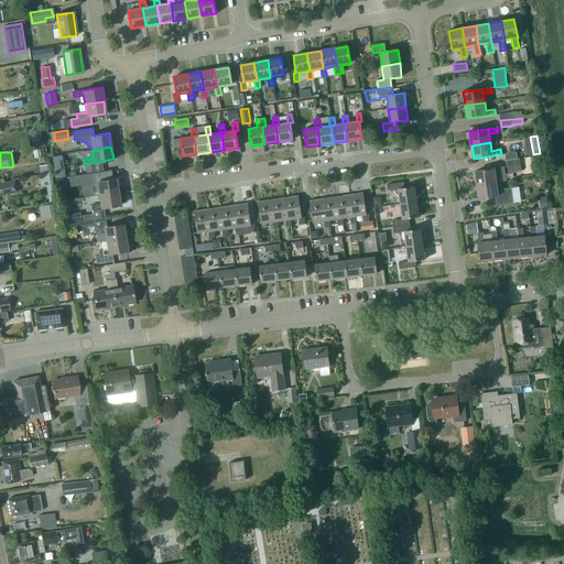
[(506,161),(507,167),(520,165),(520,160),(517,160),(517,159),(506,161)]
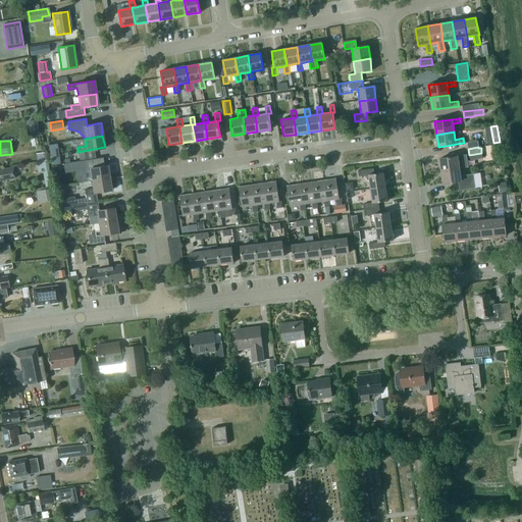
[(439,159),(441,171),(459,168),(468,167),(466,155),(439,159)]
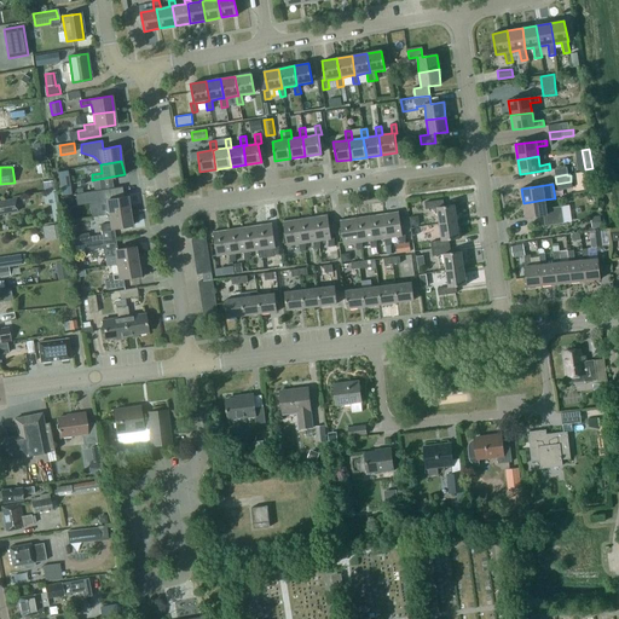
[(62,220),(56,191),(48,192),(53,223),(62,220)]
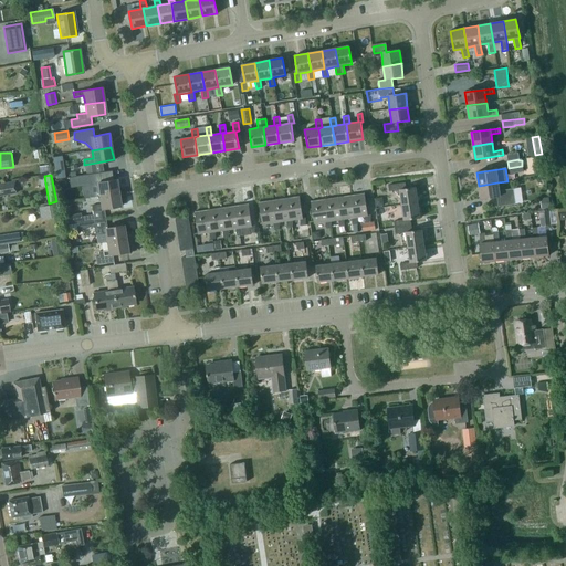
[(97,188),(98,196),(117,192),(115,179),(87,185),(88,189),(97,188)]
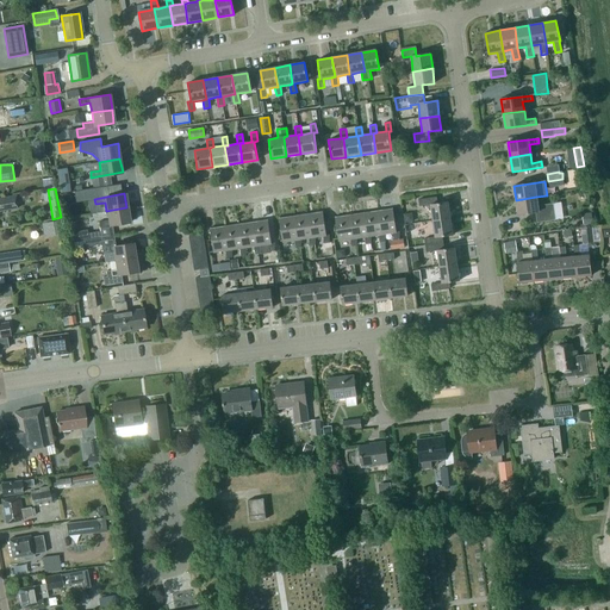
[(0,198),(0,211),(19,209),(17,195),(0,198)]
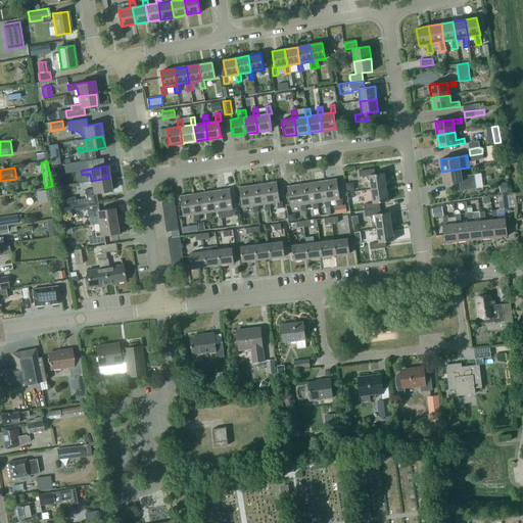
[(368,176),(371,189),(385,187),(383,174),(375,175),(374,169),(359,172),(360,177),(368,176)]
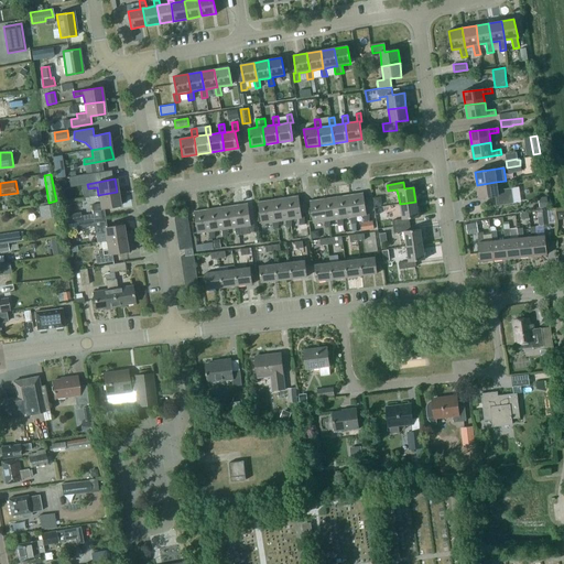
[(496,182),(477,185),(479,198),(496,196),(497,205),(513,203),(511,187),(497,190),(496,182)]
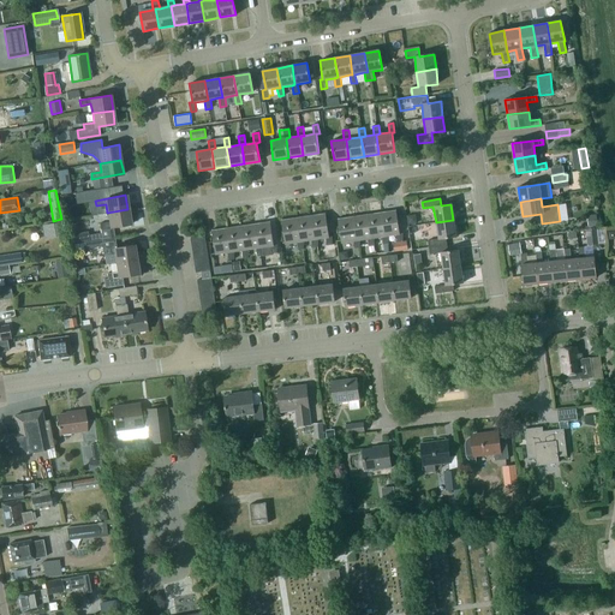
[(109,222),(99,224),(100,230),(131,225),(129,210),(108,213),(109,222)]
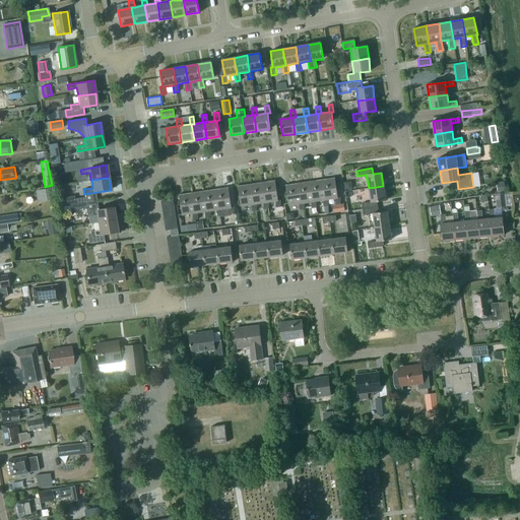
[(335,198),(335,205),(340,204),(340,197),(337,198),(334,179),(322,181),(325,199),(328,199),(335,198)]
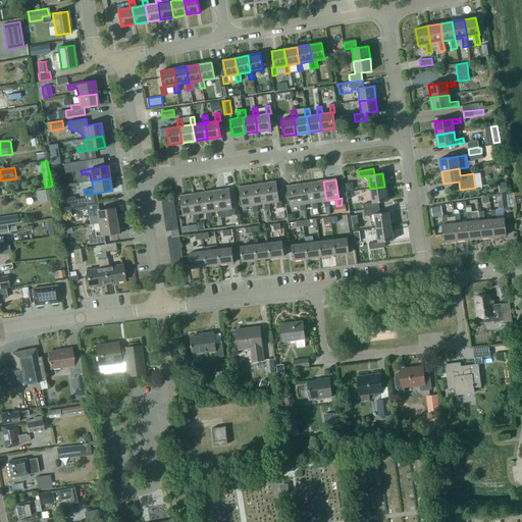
[(311,183),(314,202),(317,202),(324,201),(325,207),(329,207),(329,200),(326,200),(323,181),(311,183)]
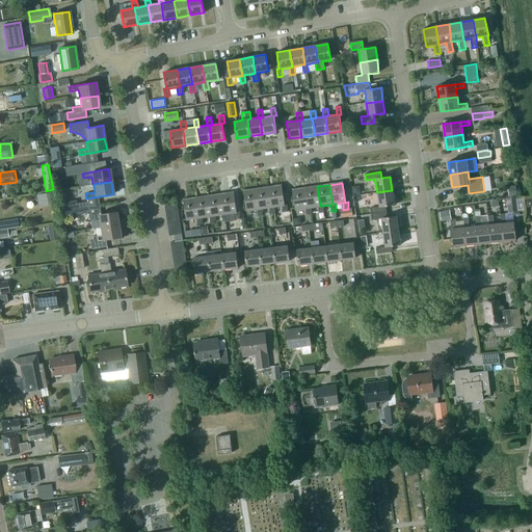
[(274,207),(282,206),(283,212),(287,212),(287,205),(284,205),(281,186),(268,187),(271,207),(274,207)]
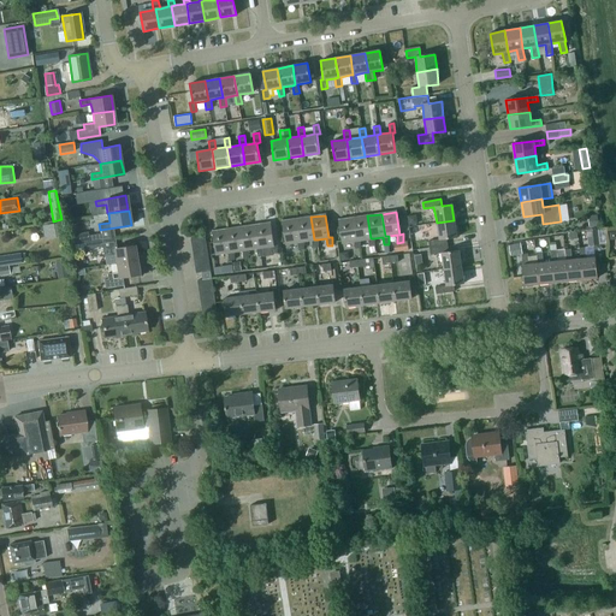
[(368,240),(369,247),(374,247),(374,246),(374,238),(371,238),(367,215),(354,218),(357,241),(360,240),(368,240)]
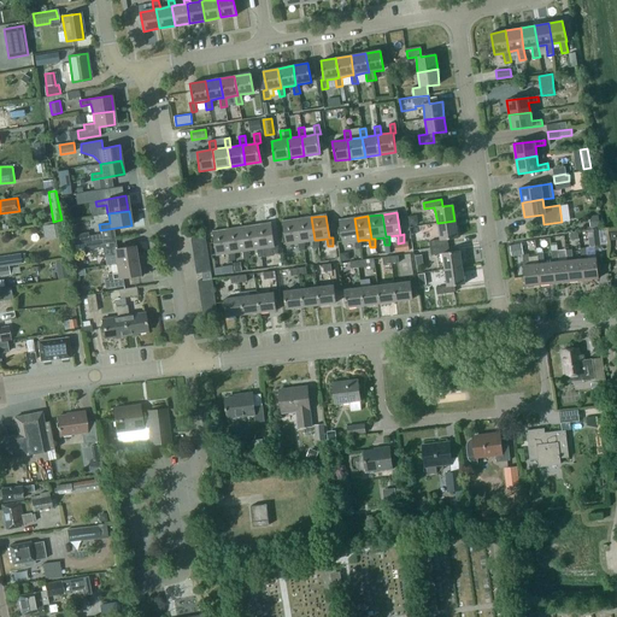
[(598,216),(588,217),(589,228),(599,227),(598,216)]
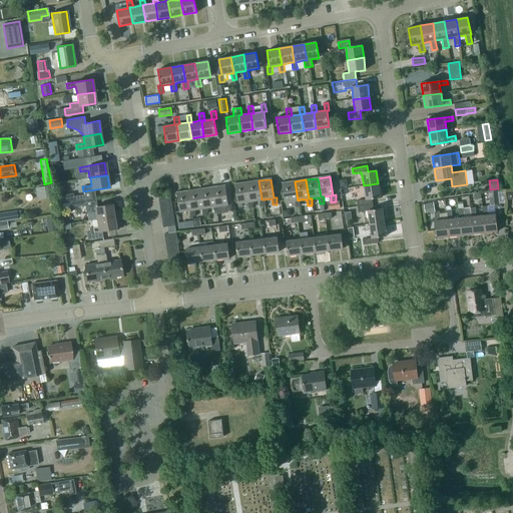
[(260,199),(261,206),(265,205),(265,199),(262,199),(259,180),(247,182),(249,201),(252,200),(260,199)]
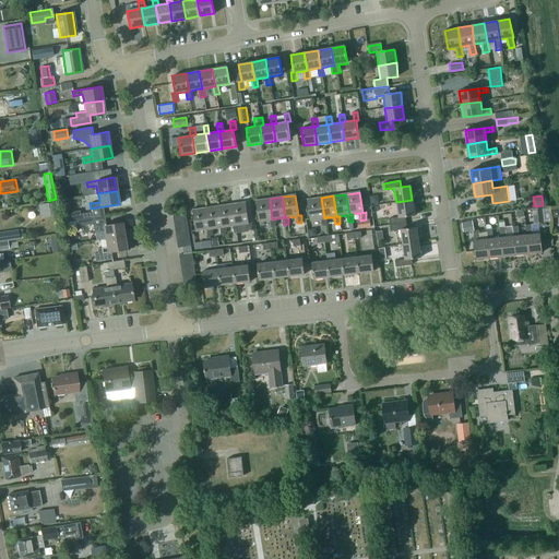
[(322,226),(326,225),(326,217),(324,218),(321,198),(308,200),(311,221),(321,218),(322,226)]
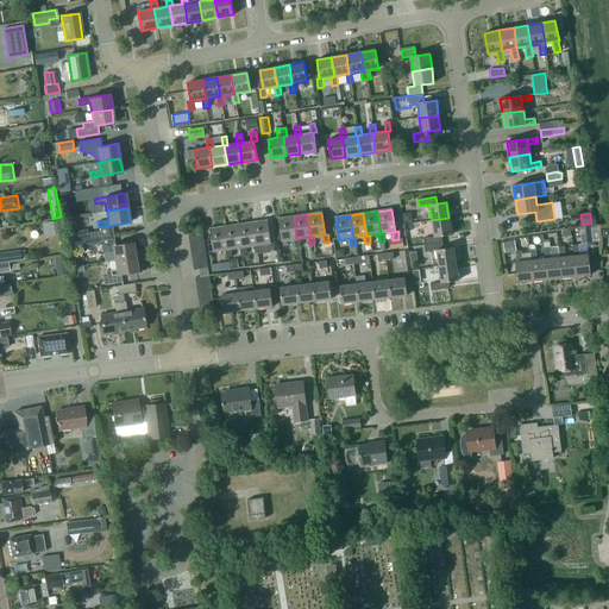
[(295,248),(300,246),(300,238),(296,239),(294,217),(280,219),(282,242),(294,239),(295,248)]
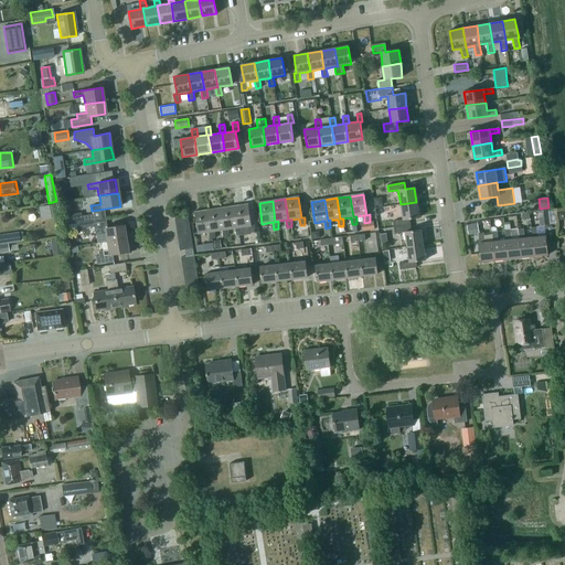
[(393,221),(394,227),(411,225),(409,219),(418,217),(416,202),(401,204),(403,220),(393,221)]
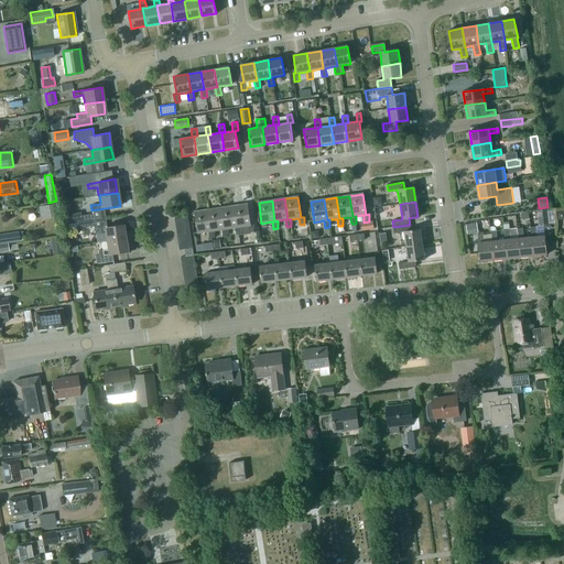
[(43,206),(45,218),(58,216),(55,204),(43,206)]
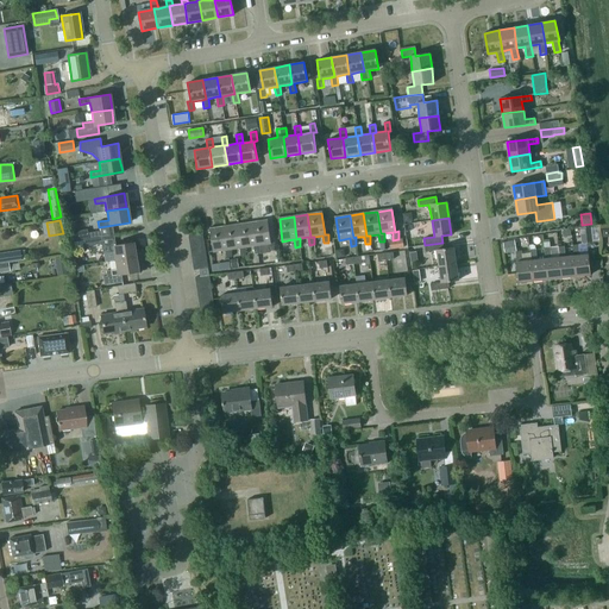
[(274,243),(270,243),(267,220),(252,223),(256,245),(259,245),(267,244),(268,251),(274,250),(274,243)]
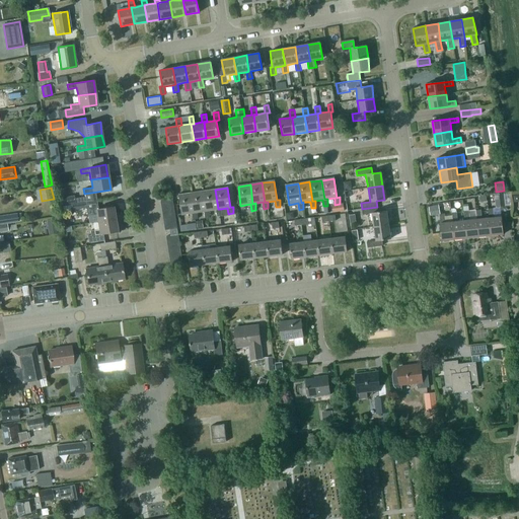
[(216,209),(216,216),(221,215),(221,209),(218,209),(215,190),(203,192),(206,211),(209,210),(216,209)]
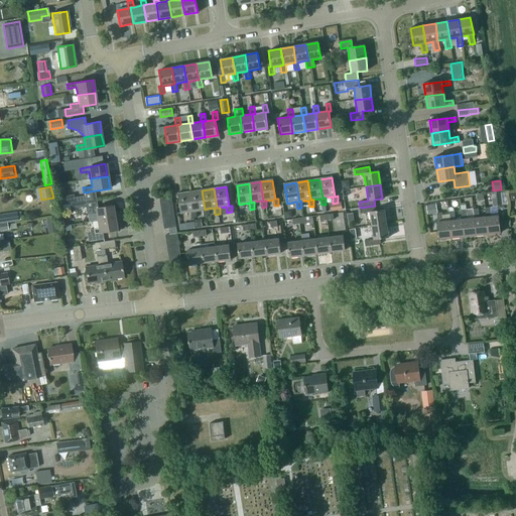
[(208,209),(205,210),(202,190),(190,192),(192,211),(196,211),(203,210),(204,217),(208,216),(208,209)]
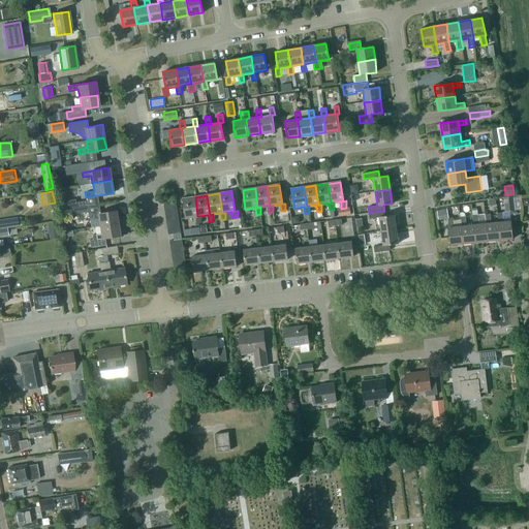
[(505,196),(505,210),(521,209),(521,195),(505,196)]
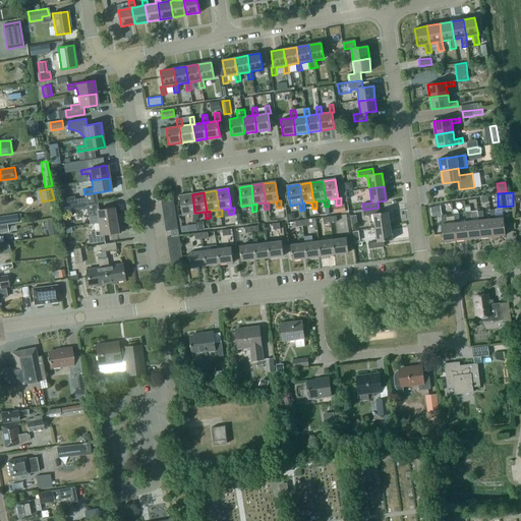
[(182,215),(192,214),(193,220),(197,220),(197,213),(194,213),(192,194),(180,195),(182,215)]
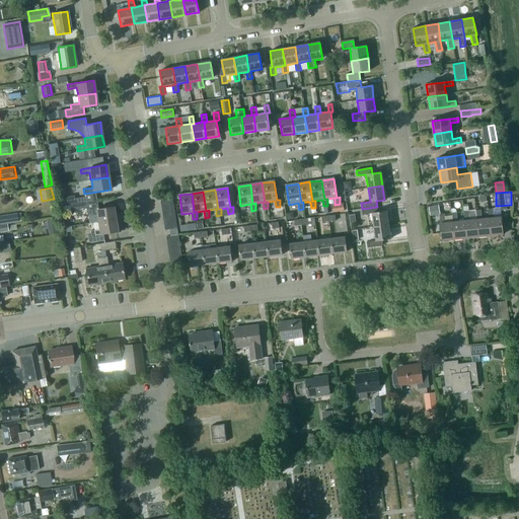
[(74,196),(62,197),(63,206),(70,205),(86,202),(85,197),(75,199),(74,196)]
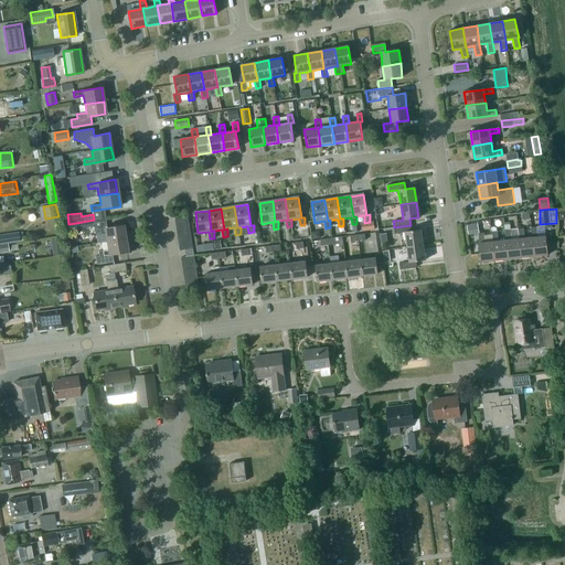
[(365,223),(361,224),(362,232),(374,230),(373,222),(370,222),(365,223)]
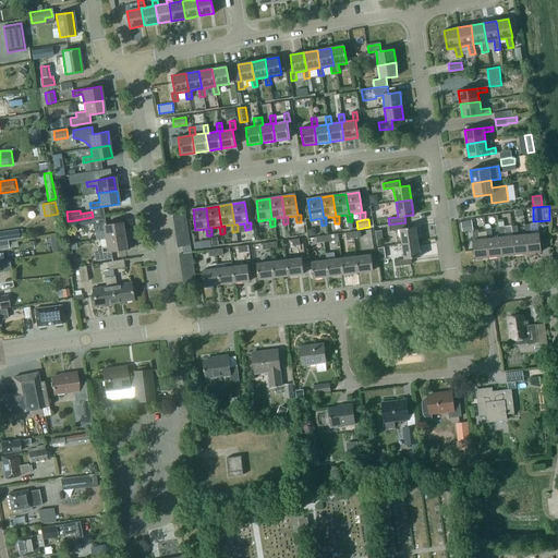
[(94,227),(94,232),(104,230),(105,239),(124,235),(122,222),(94,227)]
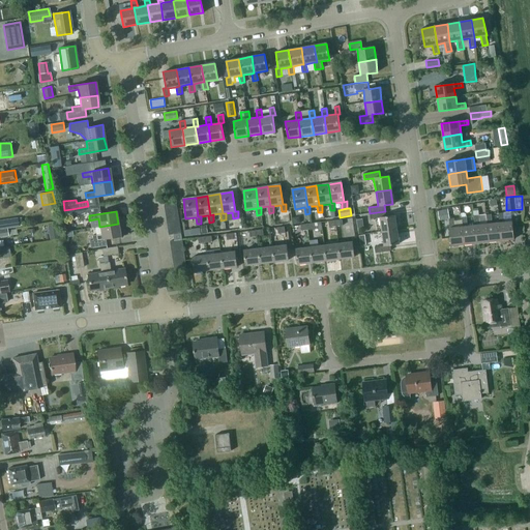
[(379,217),(381,232),(396,229),(394,215),(386,216),(385,211),(370,213),(371,219),(379,217)]
